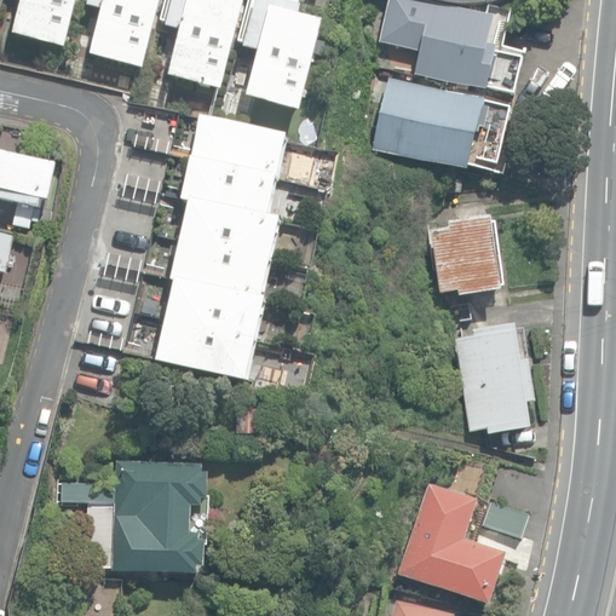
[(18,0),(11,33),(64,49),(76,0),(18,0)]
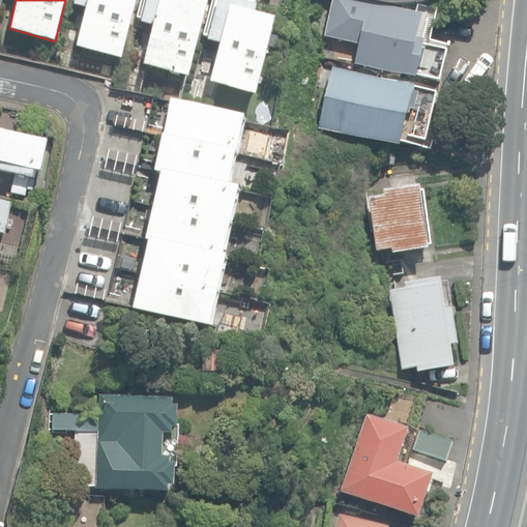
[(88,7),(78,47),(121,58),(136,0),(77,0),(76,3),(88,7)]
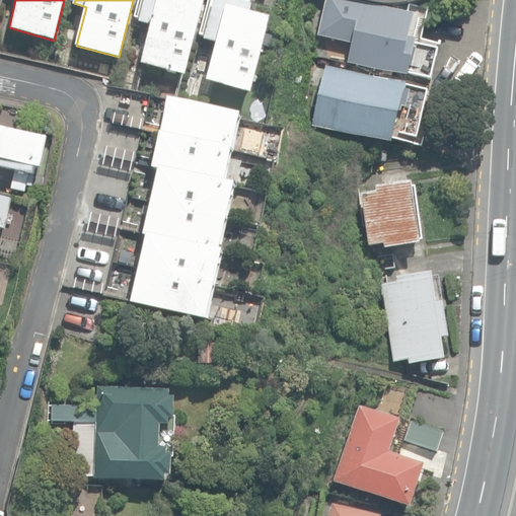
[(149,24),(140,62),(185,73),(204,1),(200,0),(141,0),(137,21),(149,24)]
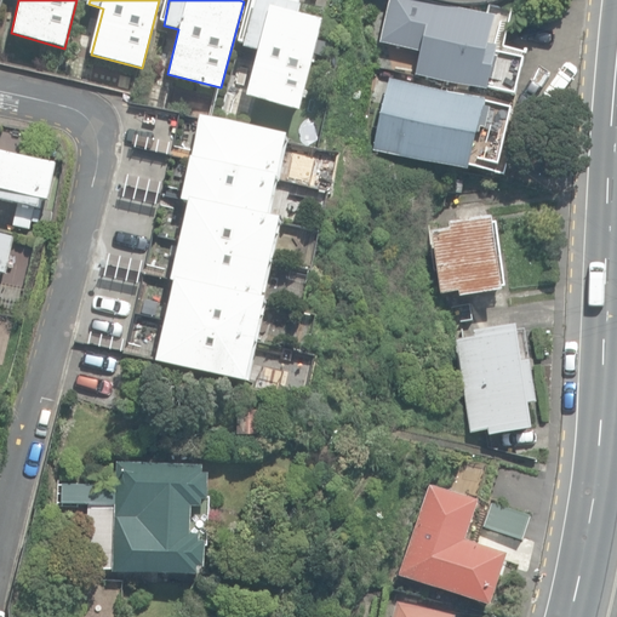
[(257,49),(246,96),(301,109),(324,20),(297,13),(300,0),(249,0),(240,38),(245,39),(243,45),(257,49)]
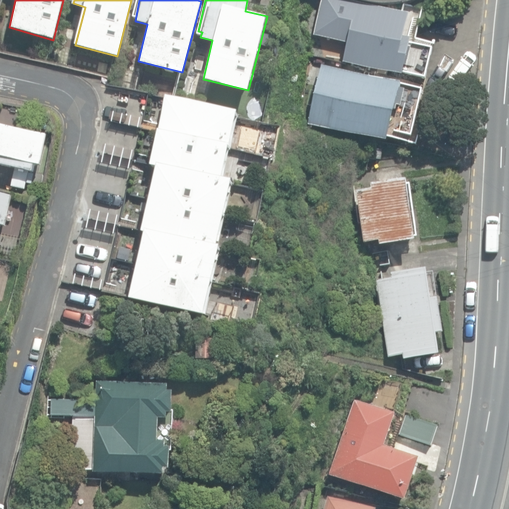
[(405,9),(364,0),(317,0),(310,32),(344,40),(340,59),(399,72),(408,34),(399,32),(405,9)]
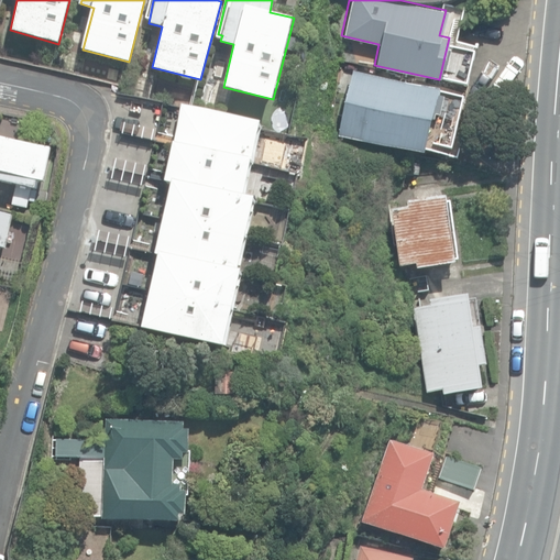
[(351,67),(336,133),(419,153),(427,121),(434,122),(436,116),(438,117),(443,97),(435,95),(437,88),(351,67)]
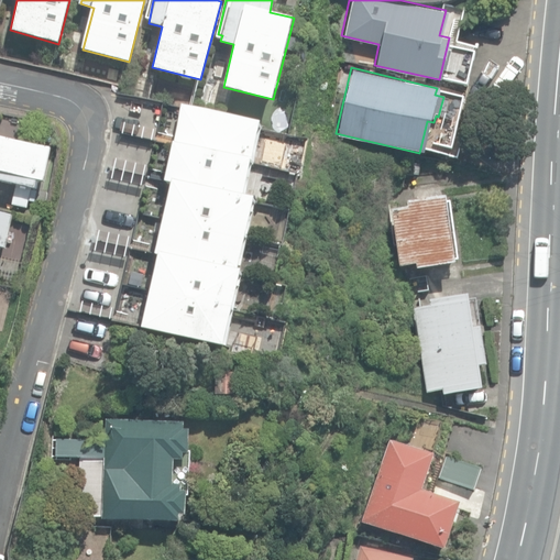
[(157,253),(140,326),(222,346),(241,270),(235,268),(253,196),(243,194),(251,161),(255,162),(264,122),(183,103),(164,179),(171,182),(153,252),(157,253)]
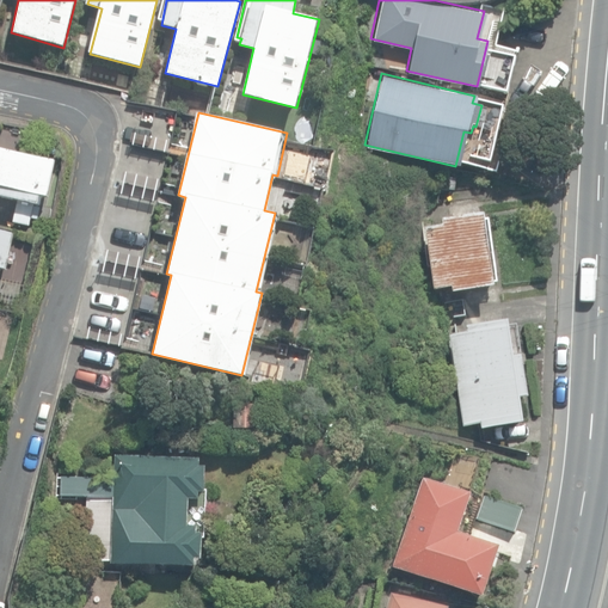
[(55,161),(0,147),(0,194),(36,203),(38,192),(47,195),(55,161)]
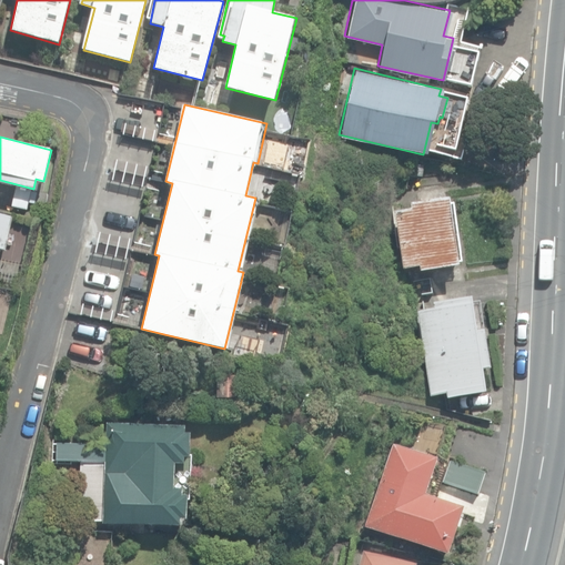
[(419,264),(419,269),(457,263),(447,195),(410,201),(410,208),(392,211),(400,266),(419,264)]
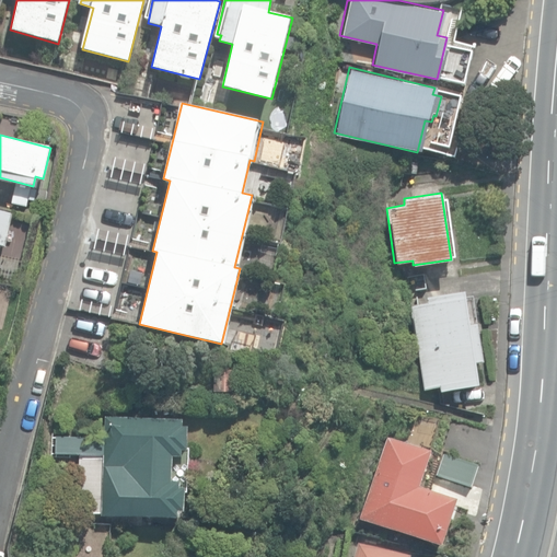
[(11,213),(0,210),(0,245),(3,245),(11,213)]
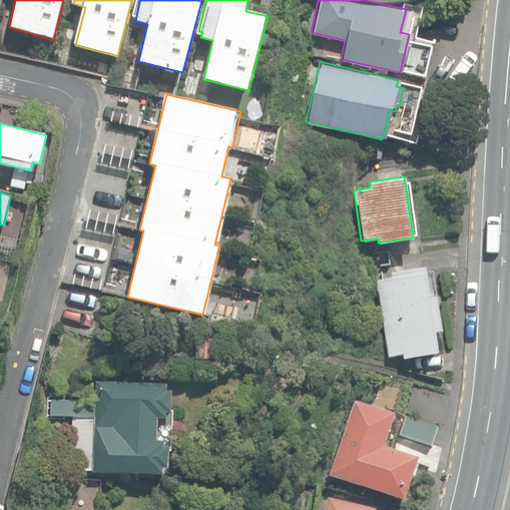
[(403,353),(404,358),(439,352),(436,333),(442,332),(432,271),(377,280),(389,355),(403,353)]
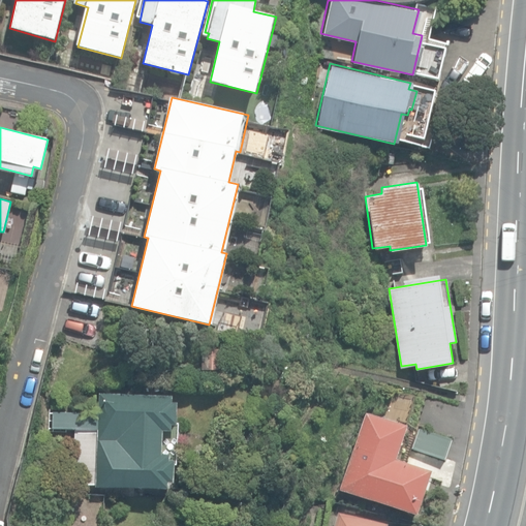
[(95,486),(168,488),(168,482),(174,482),(174,460),(169,460),(169,453),(161,453),(162,429),(169,429),(169,423),(176,423),(176,401),(171,401),(172,395),(98,392),(97,411),(52,410),(51,427),(73,428),(72,483),(95,484),(95,486)]
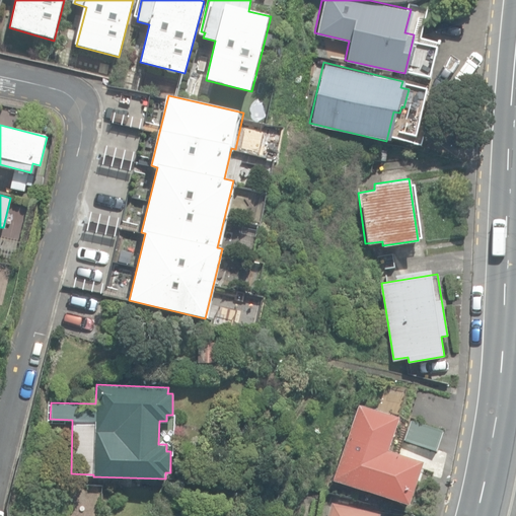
[(332,478),(408,505),(423,461),(387,449),(398,416),(358,402),(332,478)]
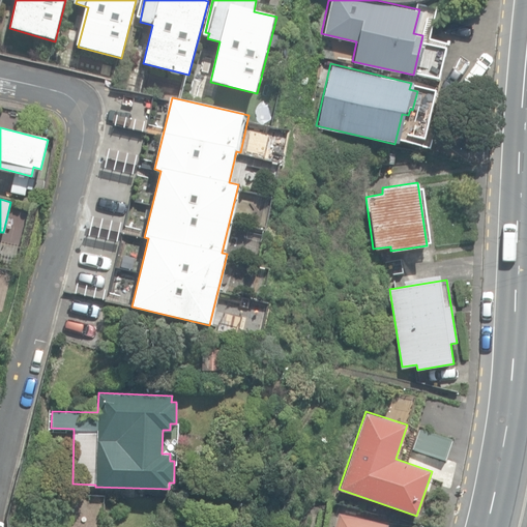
[(410,446),(445,458),(451,437),(417,426),(410,446)]
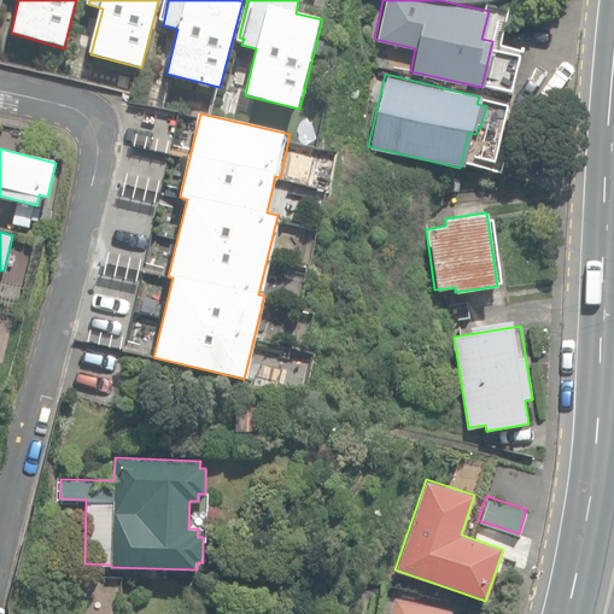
[(449,613),(451,609),(396,594),(390,613),(449,613)]
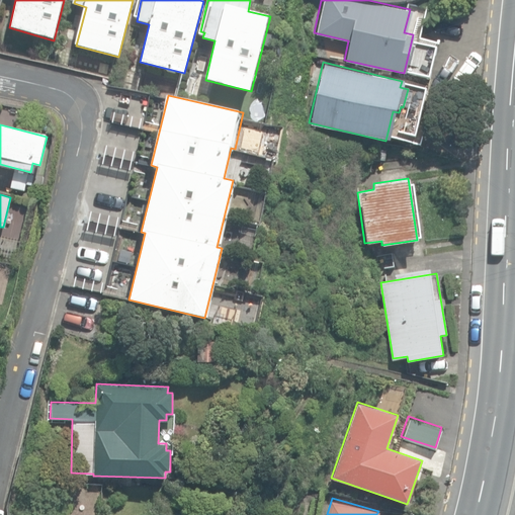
All buildings are outlined.
